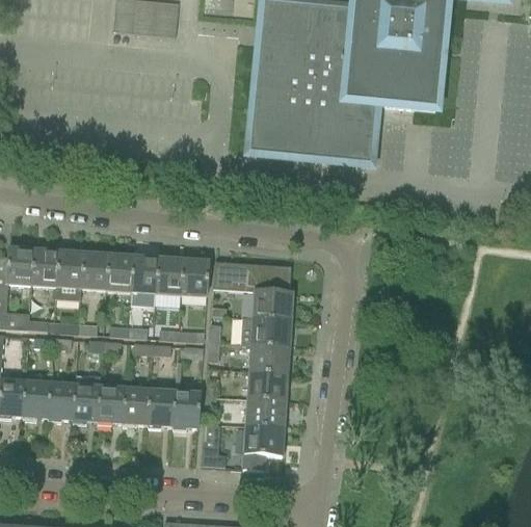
[(112,31),(175,37),(178,4),(136,0),(115,0),(112,31)]
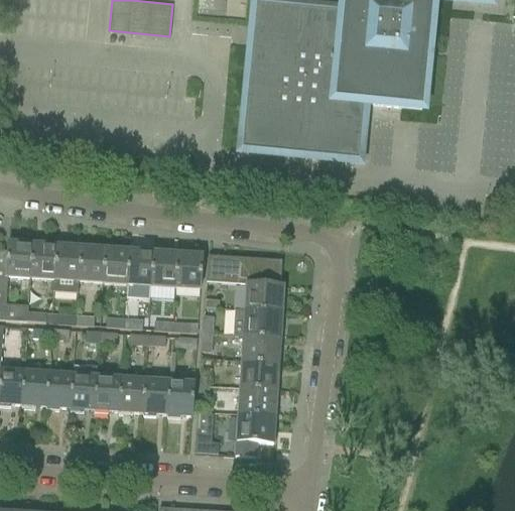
[(255,2),(241,149),(358,160),(364,102),(422,108),(432,0),(343,0),(342,11),(255,2)]
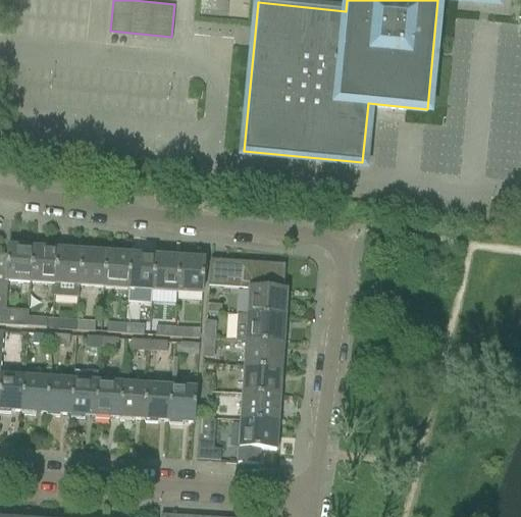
[(31,281),(33,247),(33,246),(21,245),(21,247),(9,246),(9,245),(8,245),(7,254),(0,253),(0,322),(27,324),(28,308),(5,307),(6,279),(31,281)]
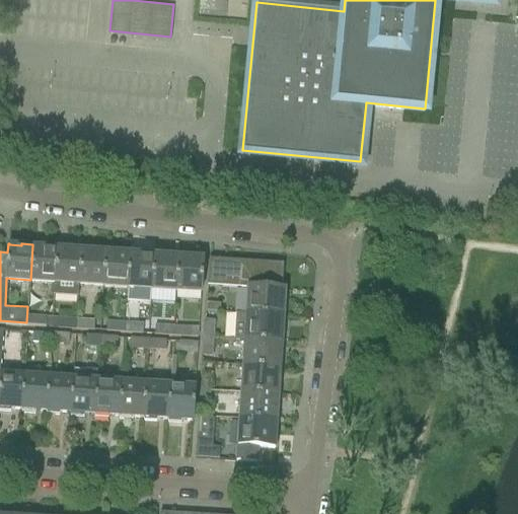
[(33,245),(32,245),(30,280),(55,282),(57,247),(57,245),(47,244),(46,247),(33,246),(33,245)]
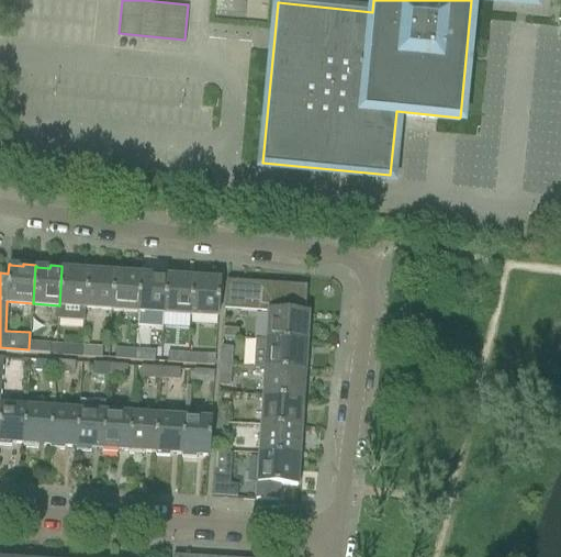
[(59,305),(58,316),(85,319),(86,307),(88,269),(88,268),(77,267),(76,270),(63,269),(63,268),(62,268),(59,305)]
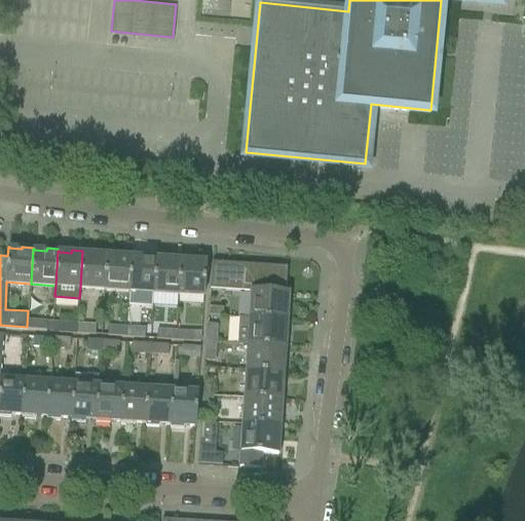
[(83,252),(82,252),(80,287),(105,289),(107,254),(106,254),(106,252),(97,252),(96,254),(83,254),(83,252)]
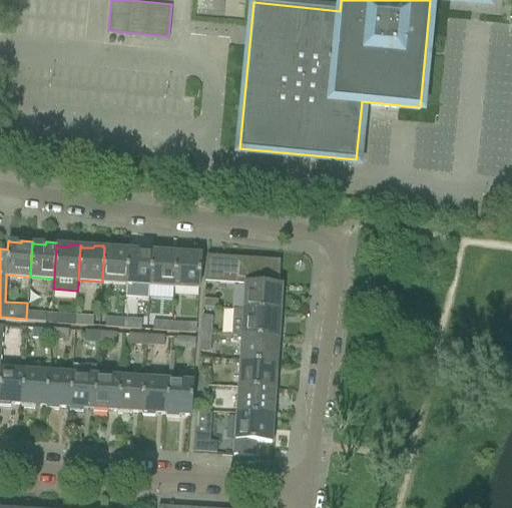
[(105,247),(104,247),(102,282),(125,284),(128,249),(127,248),(127,247),(117,246),(117,249),(104,248),(105,247)]
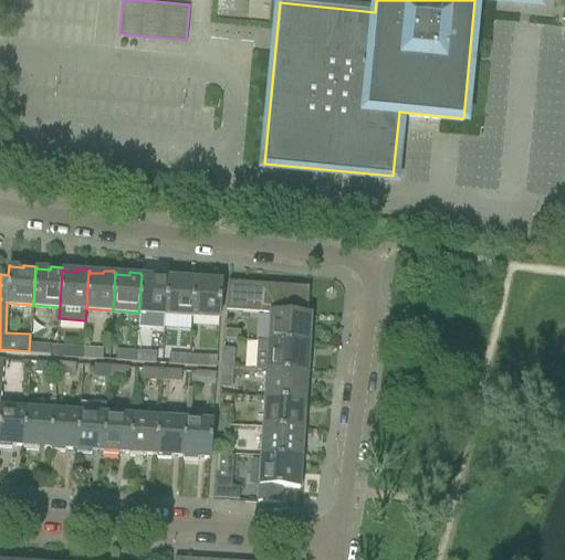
[(138,313),(138,324),(164,326),(164,314),(166,315),(168,277),(168,276),(167,276),(167,275),(156,274),(156,277),(142,276),(142,275),(138,313)]
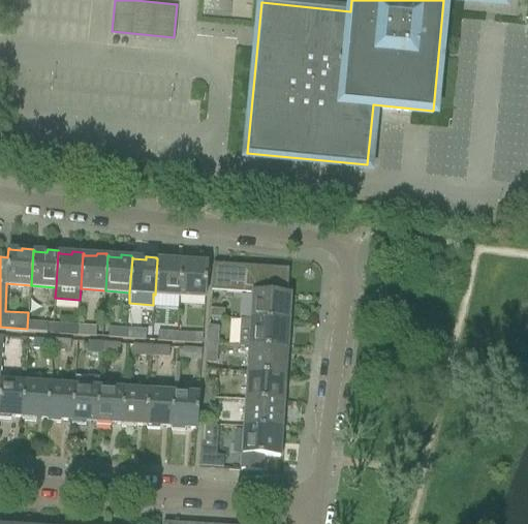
[(171,260),(157,259),(155,295),(180,296),(182,260),(181,260),(181,258),(171,257),(171,260)]
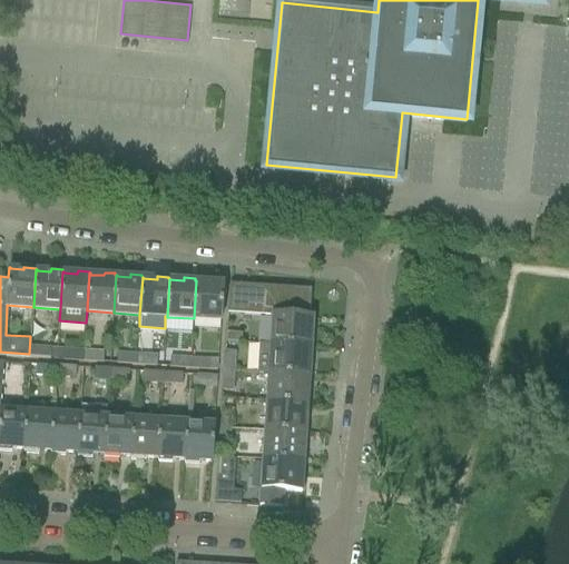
[(196,280),(194,318),(221,320),(224,282),(222,282),(222,280),(211,279),(211,283),(196,282),(196,280)]
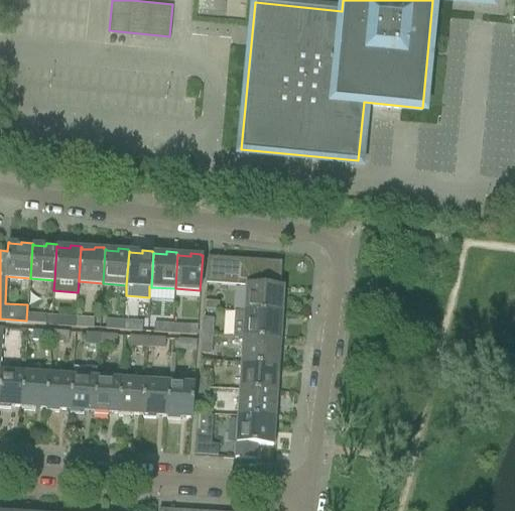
[(209,253),(207,280),(247,283),(247,281),(280,283),(282,258),(209,253)]
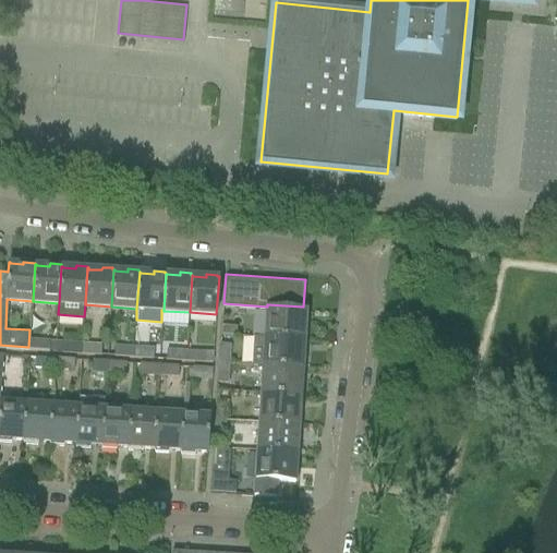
[(267,307),(265,334),(305,336),(306,336),(307,322),(305,322),(305,308),(306,308),(306,307),(303,307),(267,304),(267,307)]
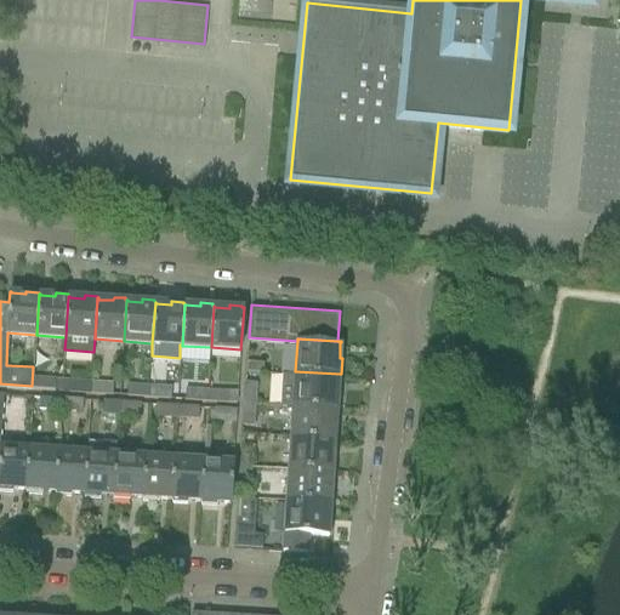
[(283,370),(280,402),(294,403),(336,405),(339,405),(340,389),(337,389),(339,375),(340,375),(340,374),(295,371),(283,370)]
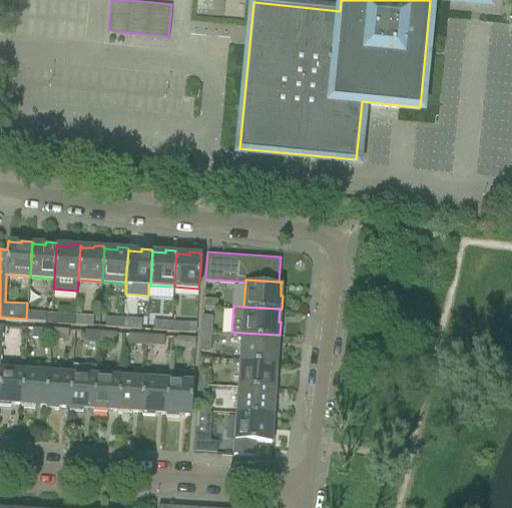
[(27,310),(26,319),(46,320),(46,311),(27,310)]
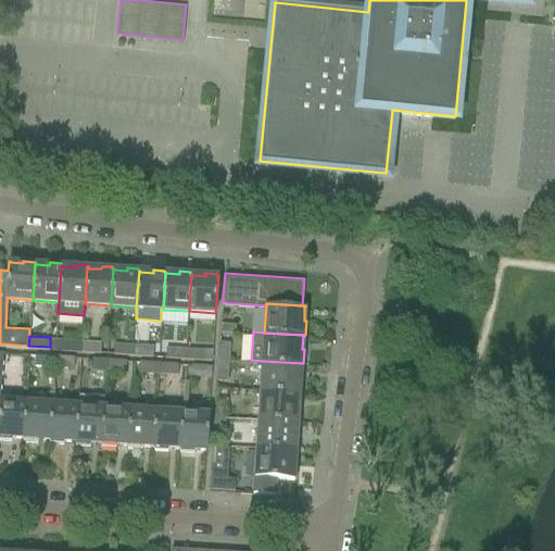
[(65,347),(65,349),(82,350),(82,348),(82,347),(83,339),(66,338),(66,345),(65,347)]
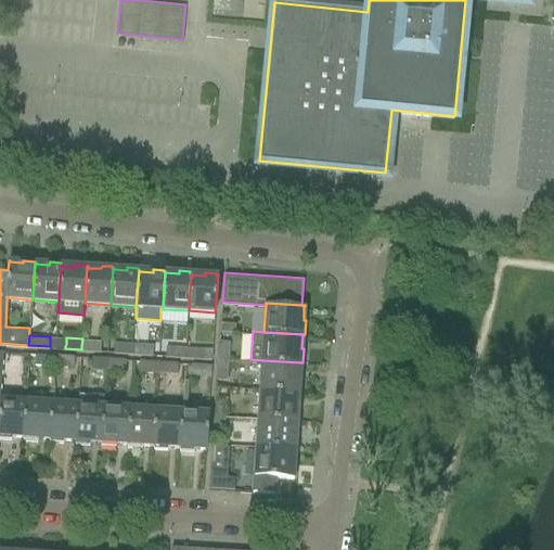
[(81,346),(81,349),(101,350),(101,340),(82,339),(81,346)]
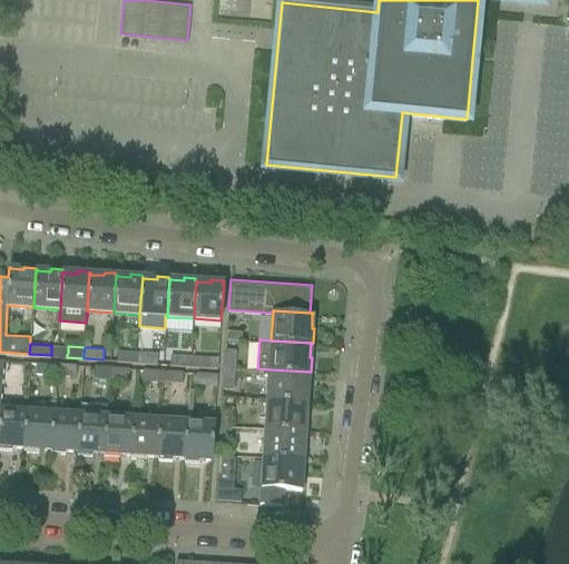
[(225,347),(224,366),(235,367),(236,348),(225,347)]
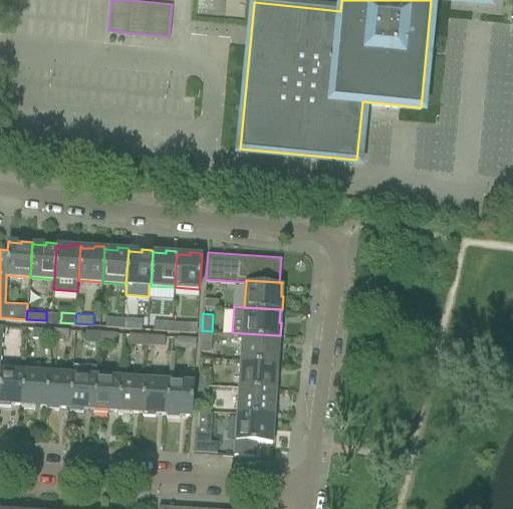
[(106,315),(105,324),(123,326),(124,316),(106,315)]
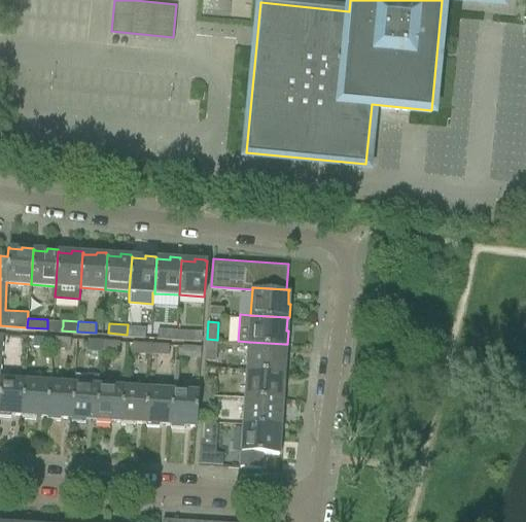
[(128,324),(127,335),(145,336),(145,325),(128,324)]
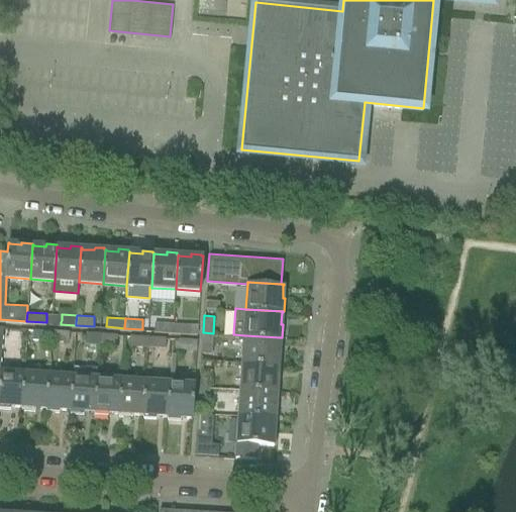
[(156,320),(155,330),(173,331),(174,322),(156,320)]
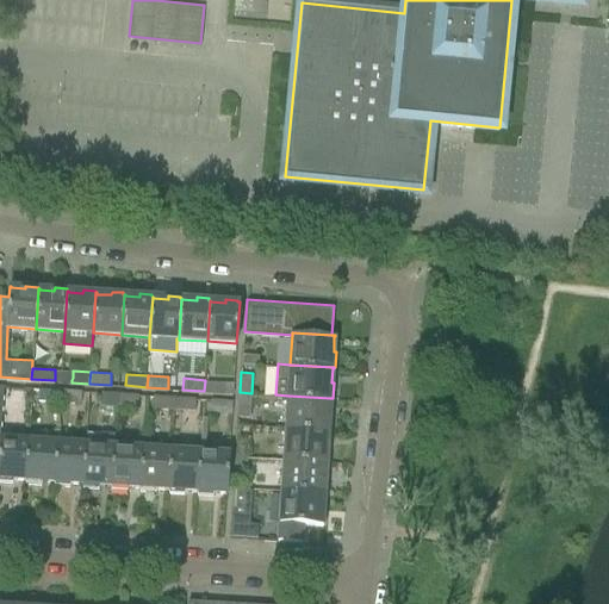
[(205,380),(204,391),(231,392),(232,381),(205,380)]
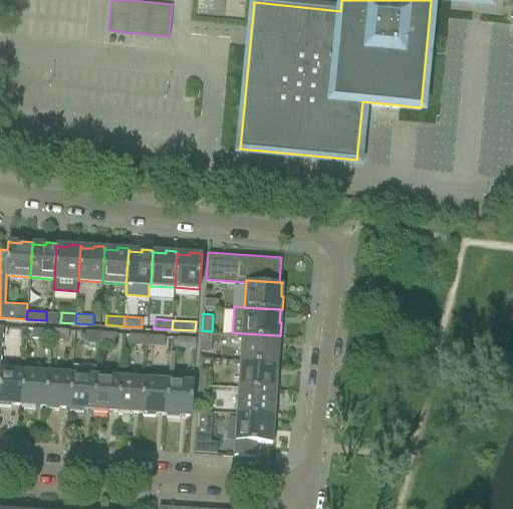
[(0,403),(9,404),(9,401),(21,402),(21,403),(24,368),(0,366),(3,324),(0,323),(0,403)]
